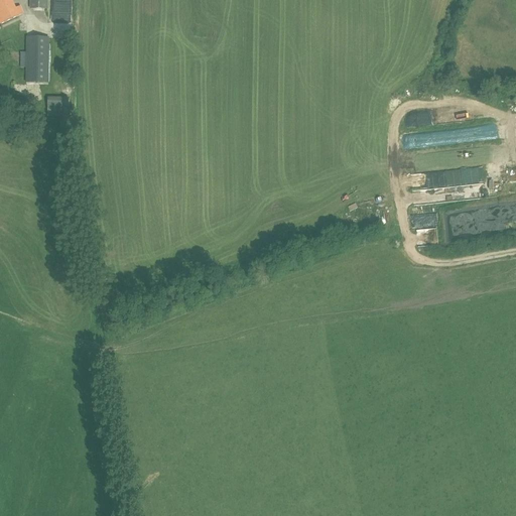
[(0,0),(0,23),(23,13),(20,6),(15,8),(11,0),(0,0)]
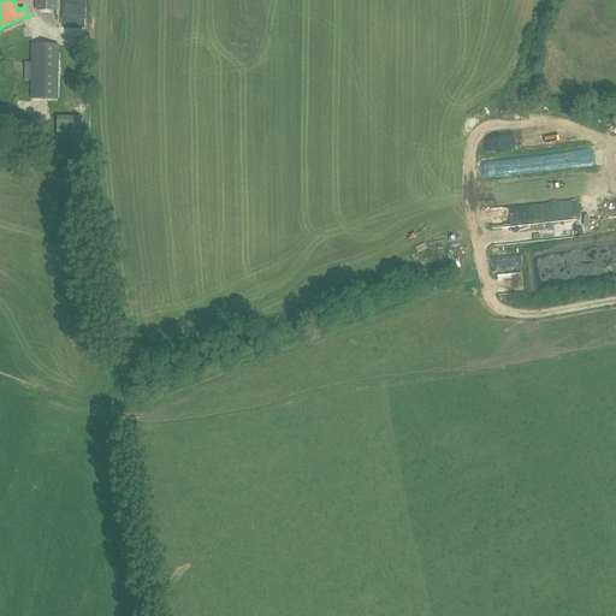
[(57,0),(35,0),(36,10),(57,10),(57,0)]
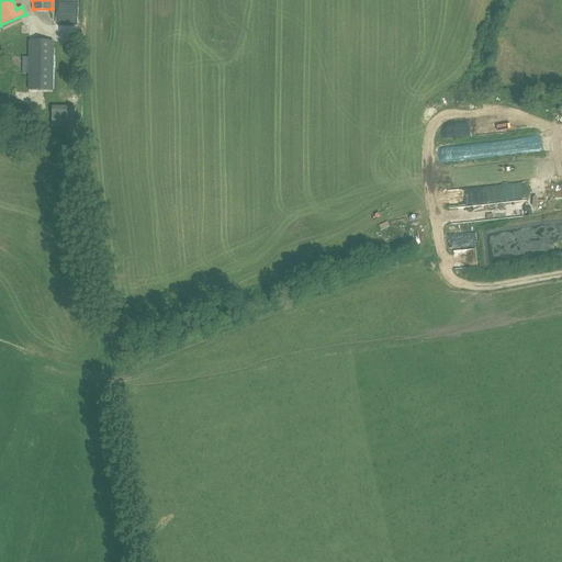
[(54,41),(29,41),(27,90),(53,90),(54,41)]
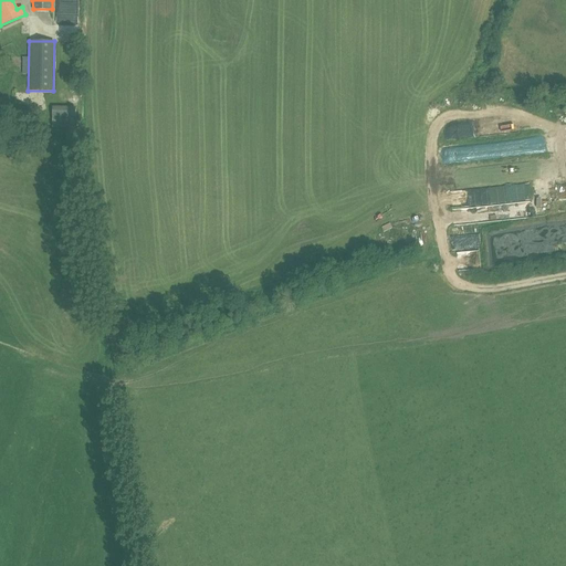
[(75,128),(75,107),(53,107),(52,128),(75,128)]
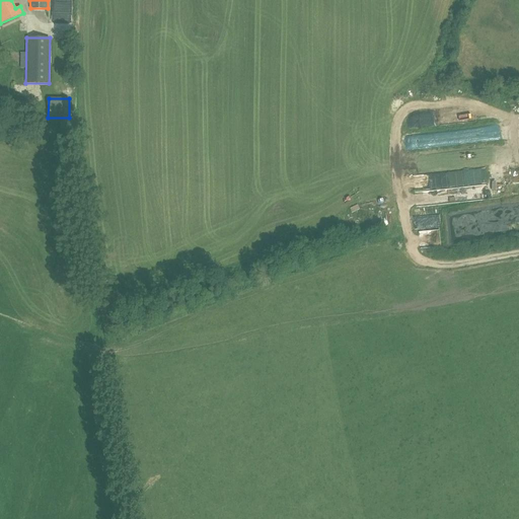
[(453,215),(455,238),(499,233),(498,224),(493,225),(491,211),(453,215)]
